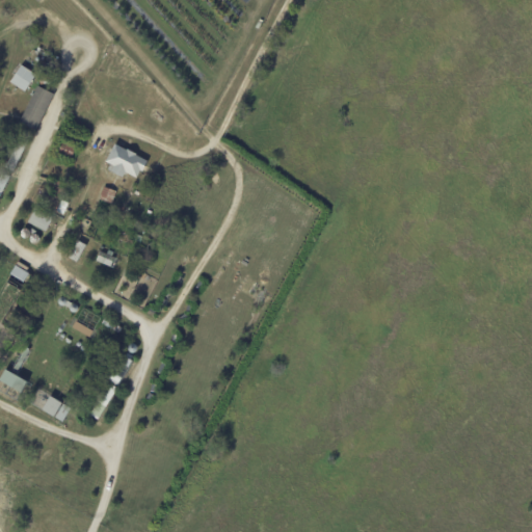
[(264,22),(259,30),(256,28),(261,20),(264,22)]
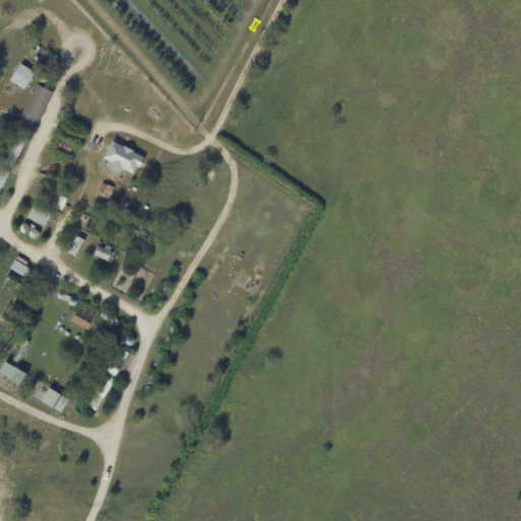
[(22,64),(36,73),(24,91),(11,80),(22,64)]
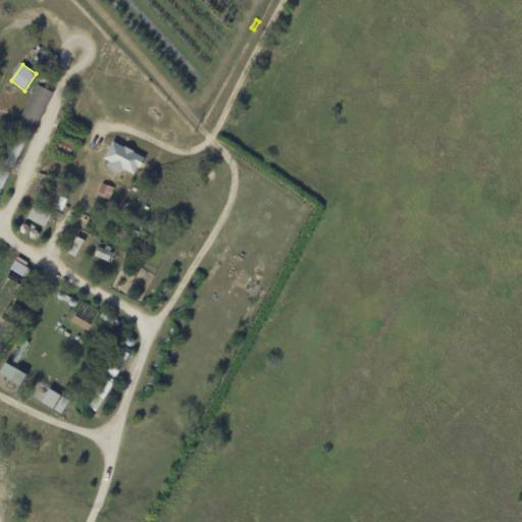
[(40,71),(54,70),(55,82),(40,82),(40,71)]
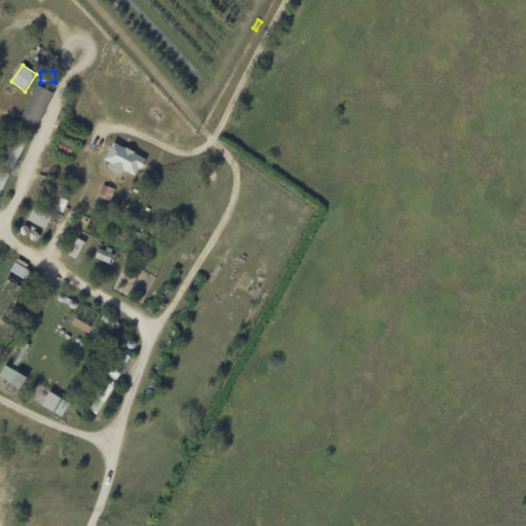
[(38,84),(53,92),(36,128),(20,120),(38,84)]
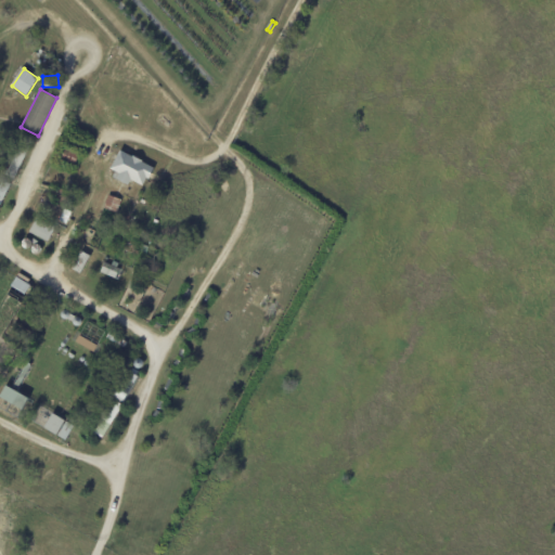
[(21,166),(14,179),(5,175),(26,133),(35,138),(21,166)]
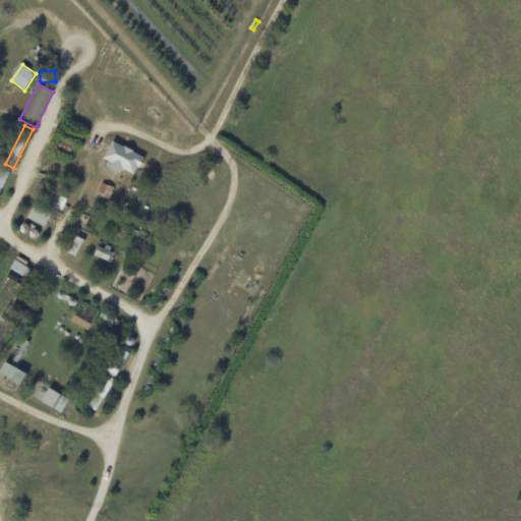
[(74,143),(70,156),(56,151),(60,137),(74,143)]
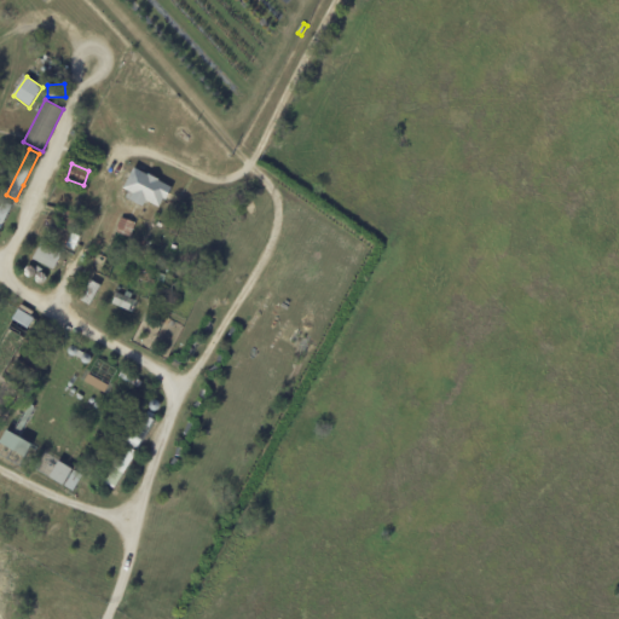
[(168,195),(166,200),(165,198),(160,207),(146,200),(146,201),(149,202),(148,204),(145,203),(143,206),(126,197),(129,191),(123,187),(134,167),(148,174),(149,173),(160,179),(158,180),(172,187),(168,195)]
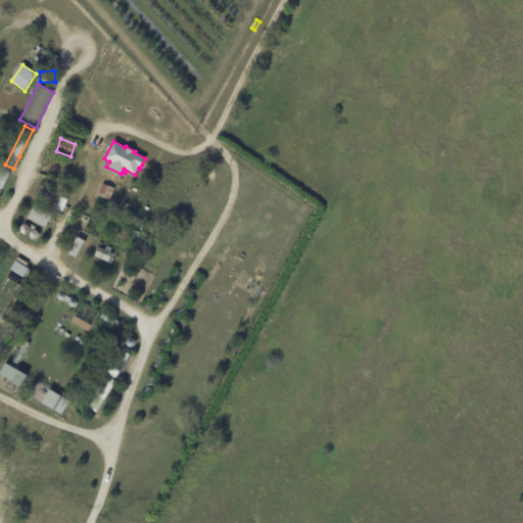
[(0,178),(4,171),(10,174),(0,193),(0,178)]
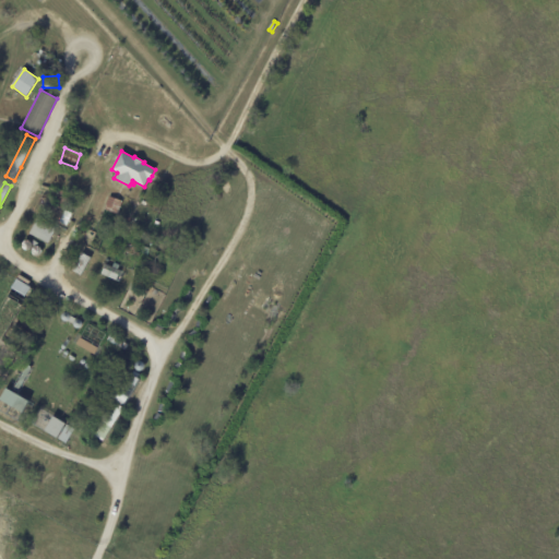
[(58,203),(61,190),(72,193),(69,205),(58,203)]
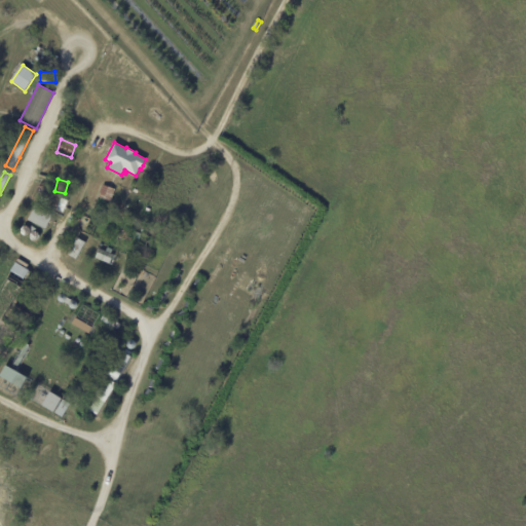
[(110,187),(116,189),(111,201),(99,196),(103,184),(110,187)]
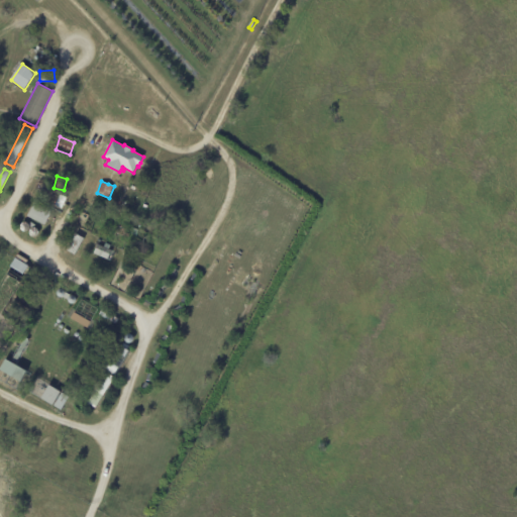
[(52,189),(62,195),(55,207),(32,195),(38,183),(52,189)]
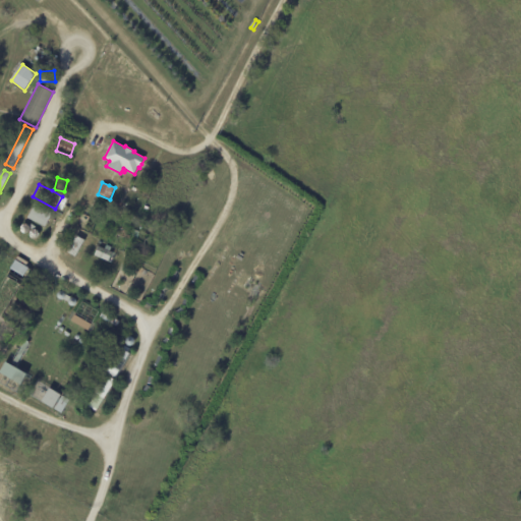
[(35,205),(52,214),(45,227),(27,217),(35,205)]
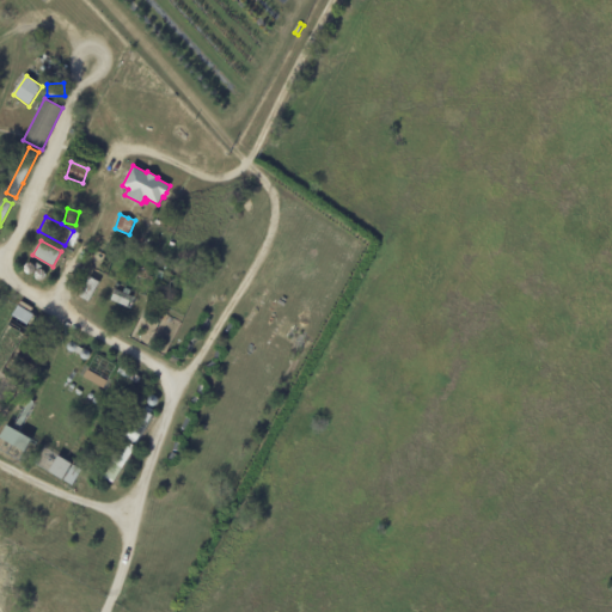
[(141,264),(152,269),(148,280),(138,275),(141,264)]
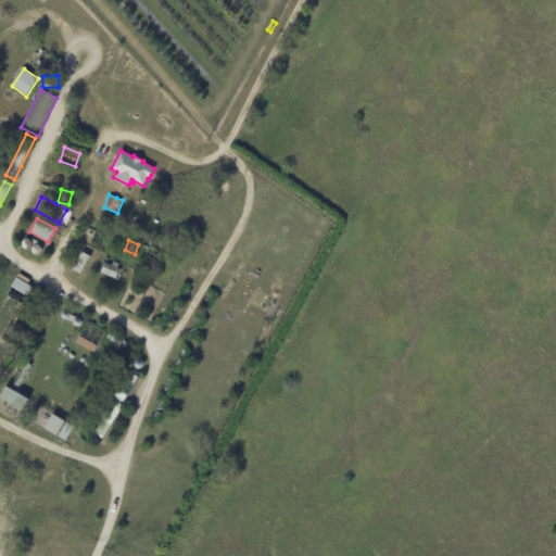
[(142,245),(150,248),(148,254),(140,251),(142,245)]
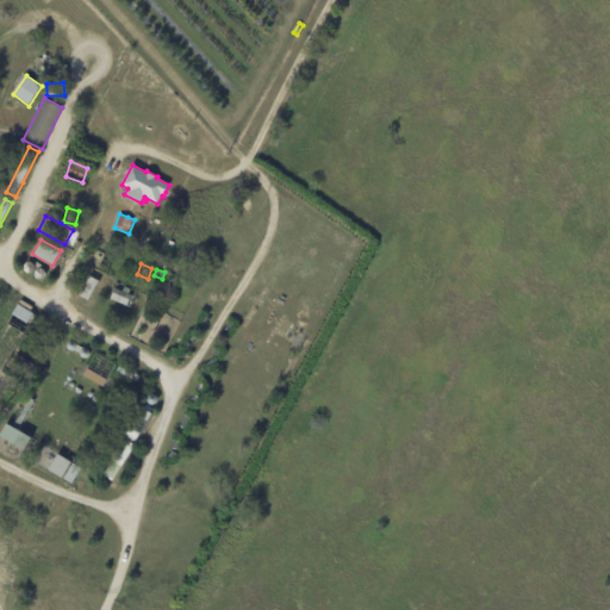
[(99,281),(88,300),(79,296),(89,275),(99,281)]
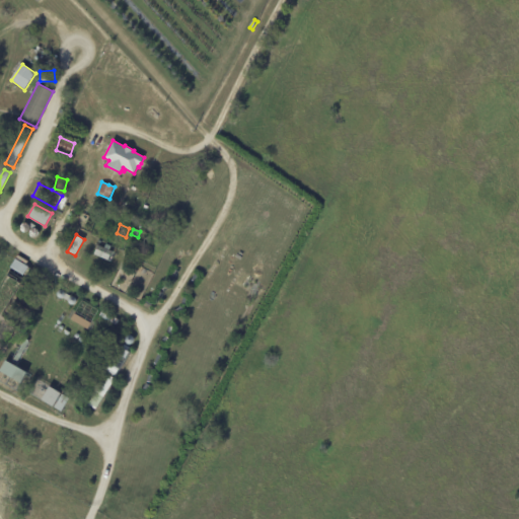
[(108,260),(107,260),(94,254),(96,248),(110,254),(108,260)]
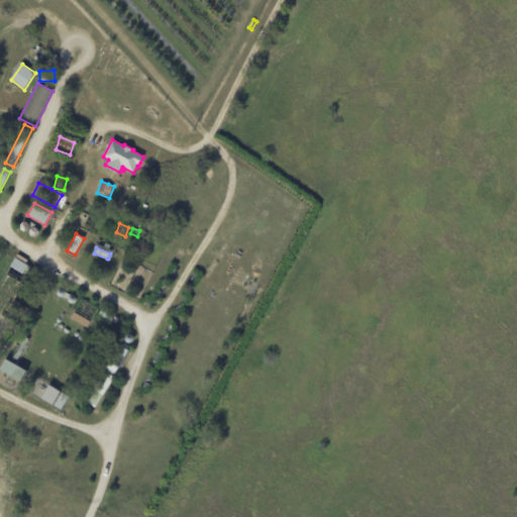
[(102,309),(112,315),(109,321),(99,315),(102,309)]
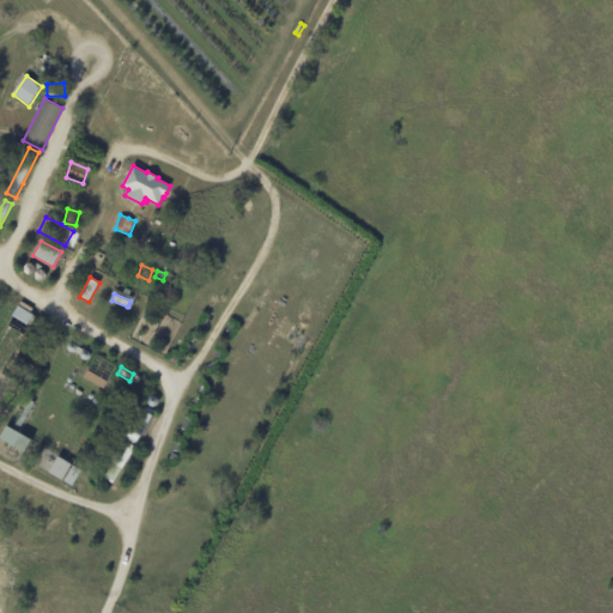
[(30,400),(35,404),(19,431),(14,428),(30,400)]
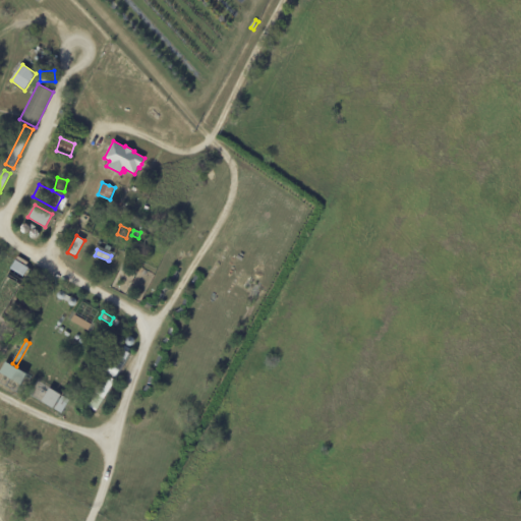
[(124,346),(128,348),(126,352),(130,353),(126,360),(116,354),(120,348),(123,349),(124,346)]
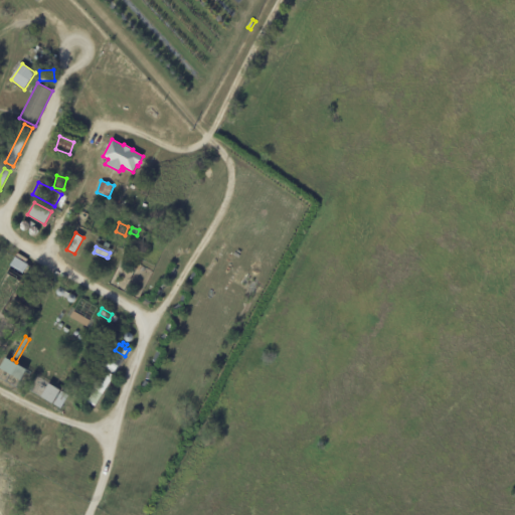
[(20,380),(0,368),(0,366),(5,358),(26,370),(20,380)]
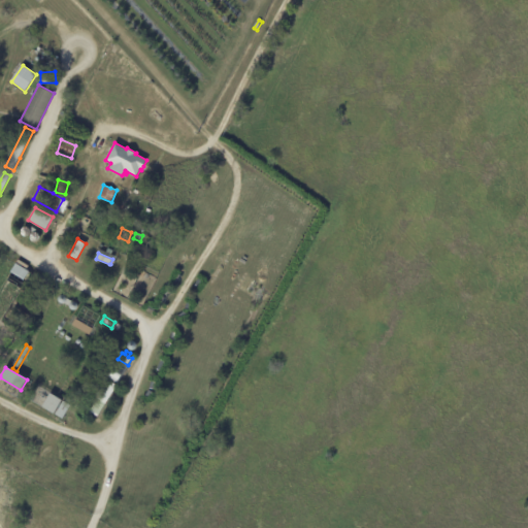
[(105,378),(108,381),(110,377),(108,376),(111,370),(121,375),(118,382),(116,381),(114,384),(117,386),(98,418),(86,410),(105,378)]
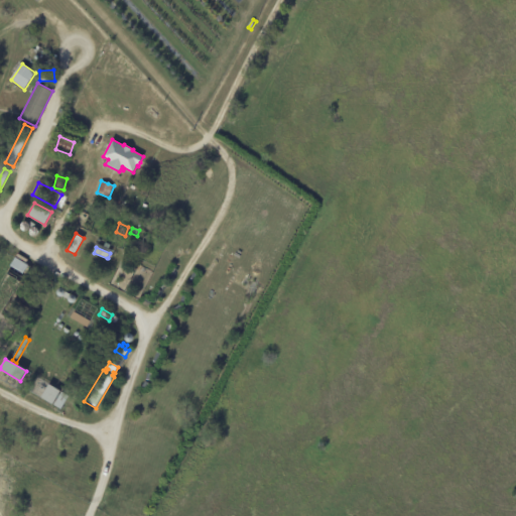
[(52,387),(60,391),(52,405),(41,398),(49,384),(52,387)]
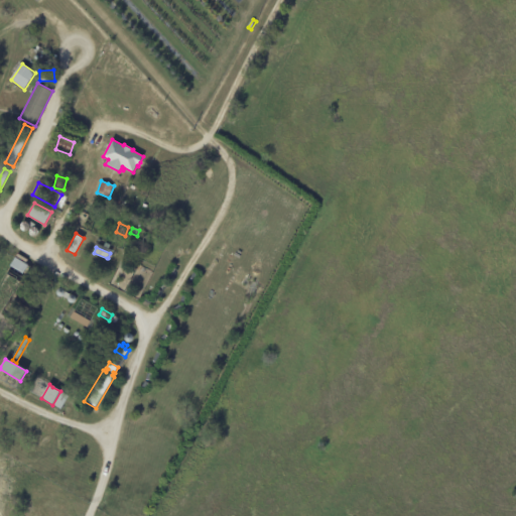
[(61,392),(69,396),(60,409),(53,405),(61,392)]
